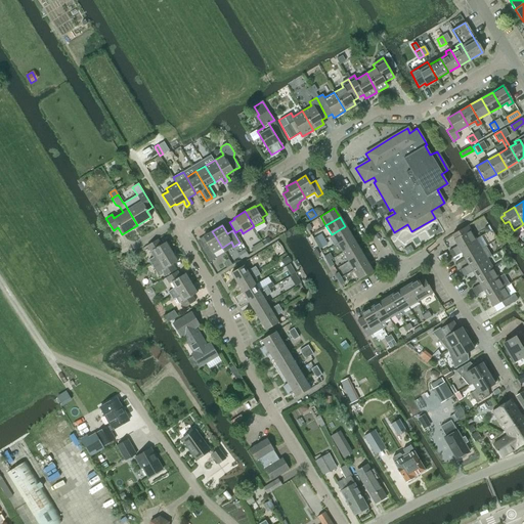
[(449,255),(475,241),(466,225),(450,234),(453,238),(452,239),(455,246),(447,251),(449,255)]
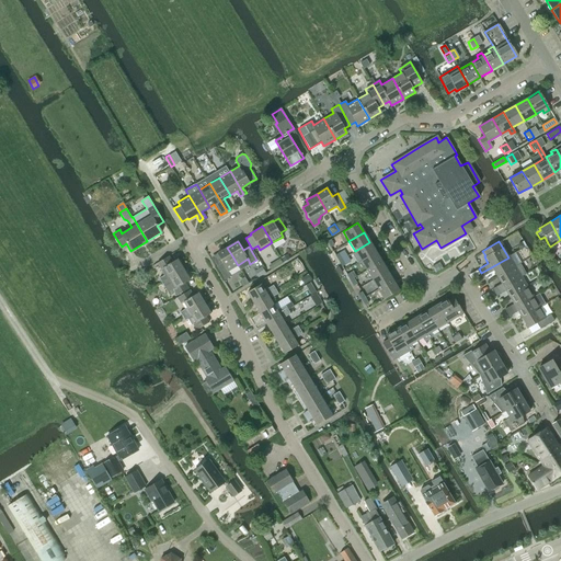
[(369,242),(355,251),(361,261),(376,252),(369,242)]
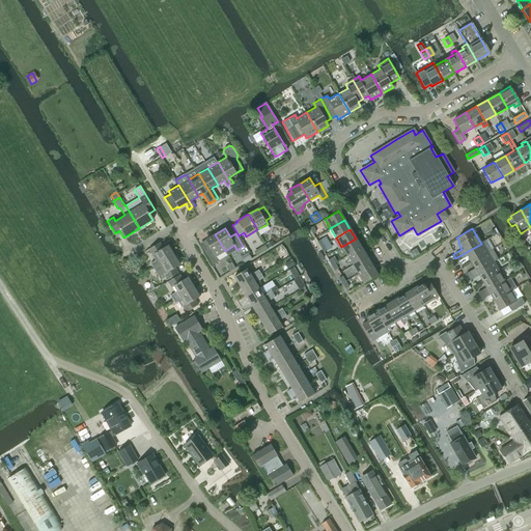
[(225,251),(219,241),(215,234),(205,240),(211,248),(204,251),(213,264),(218,261),(216,256),(225,251)]
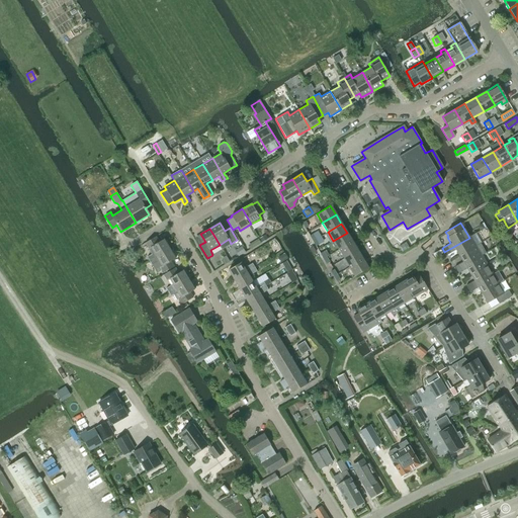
[(338,250),(352,242),(347,233),(333,241),(338,250)]
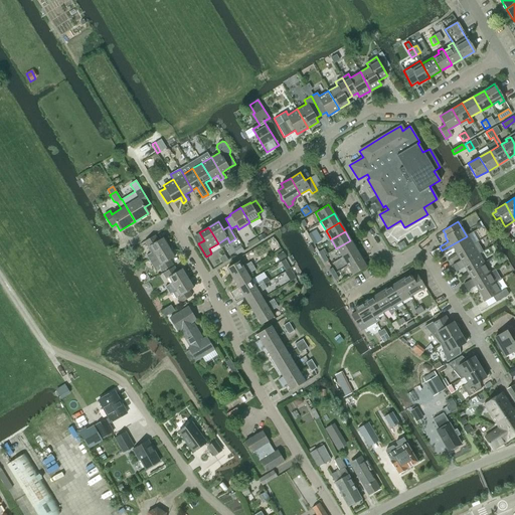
[(149,260),(169,247),(163,237),(158,240),(155,235),(144,241),(148,247),(150,246),(153,251),(146,255),(149,260)]
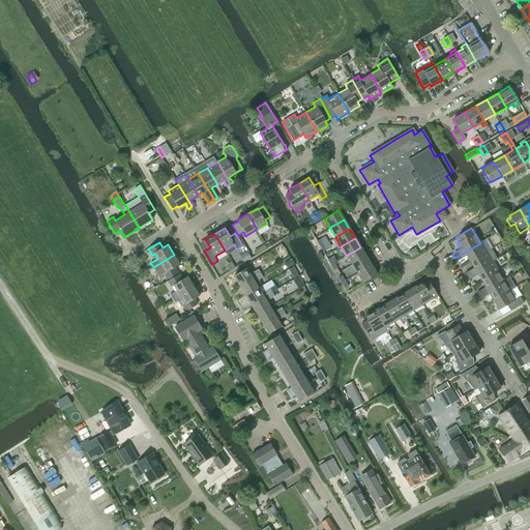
[(469,262),(486,252),(480,243),(454,258),(457,261),(465,256),(469,262)]
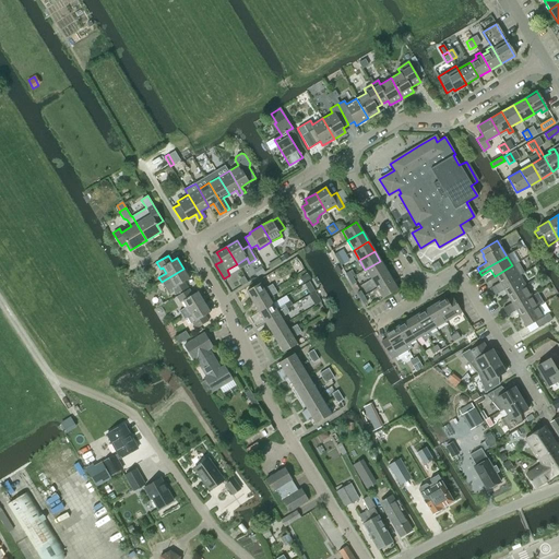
[(270,269),(281,262),(278,258),(268,264),(270,269)]
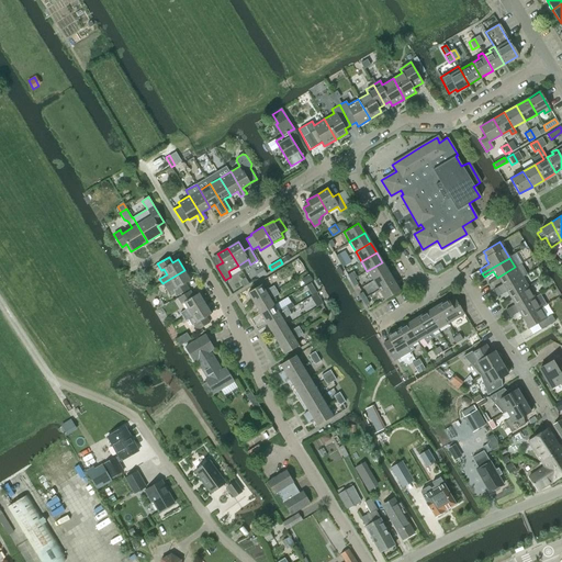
[(382,262),(367,271),(372,281),(388,272),(382,262)]
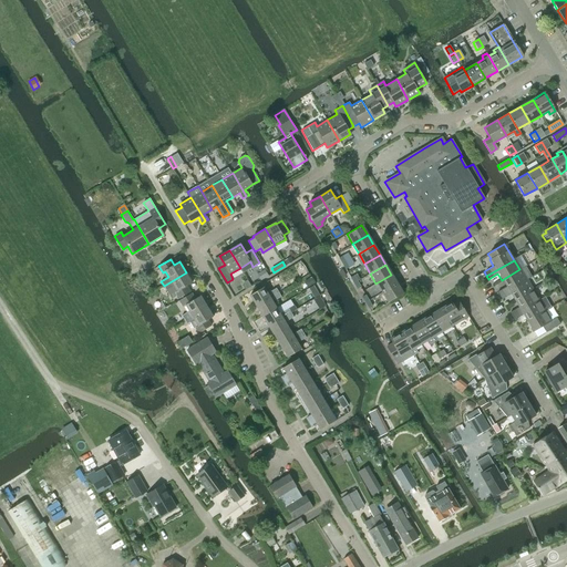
[(437,269),(436,270),(440,276),(447,271),(444,266),(437,269)]
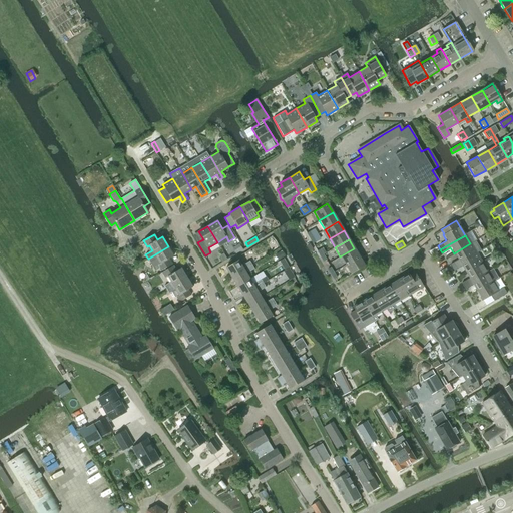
[(451,268),(476,253),(481,250),(475,240),(470,243),(454,253),(457,260),(449,265),(451,268)]
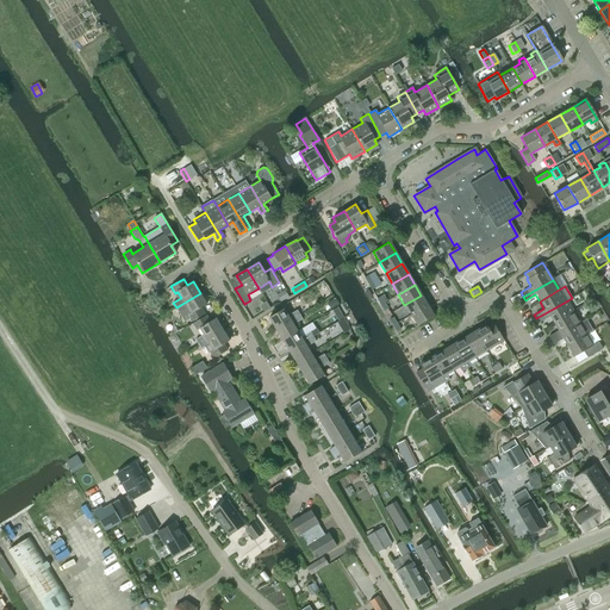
[(285,291),(277,296),(280,302),(288,297),(285,291)]
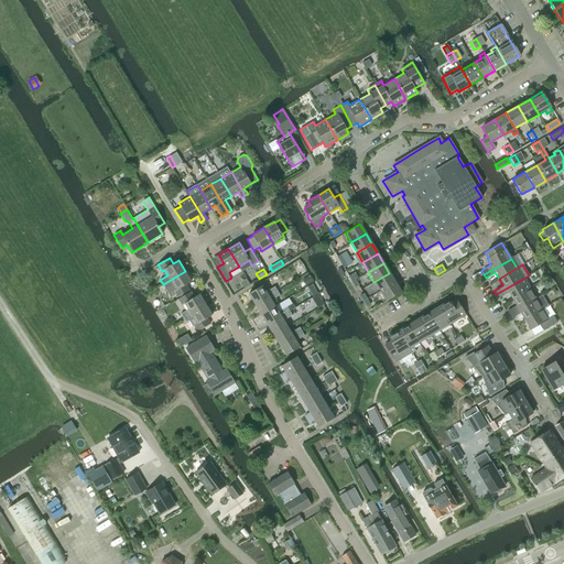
[(192,281),(185,271),(163,284),(171,297),(175,295),(176,297),(188,290),(185,284),(192,281)]
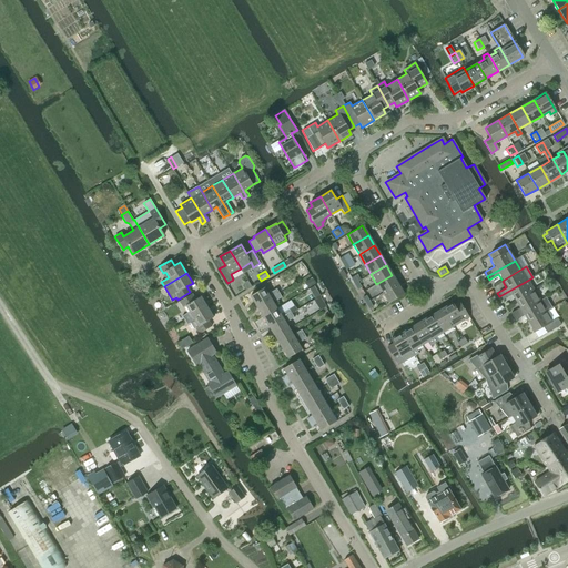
[(382,293),(397,284),(392,275),(376,284),(382,293)]
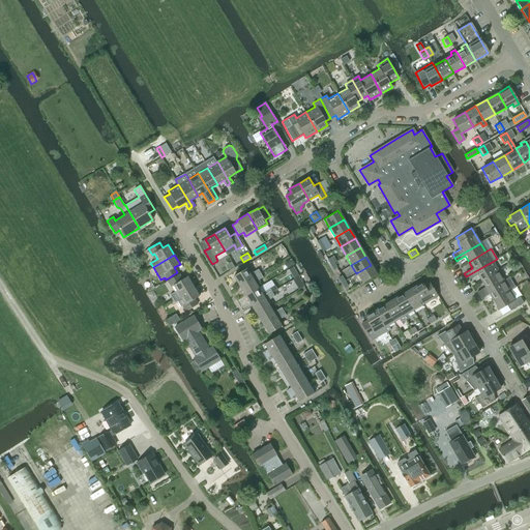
[(291,259),(286,262),(289,267),(294,265),(291,259)]
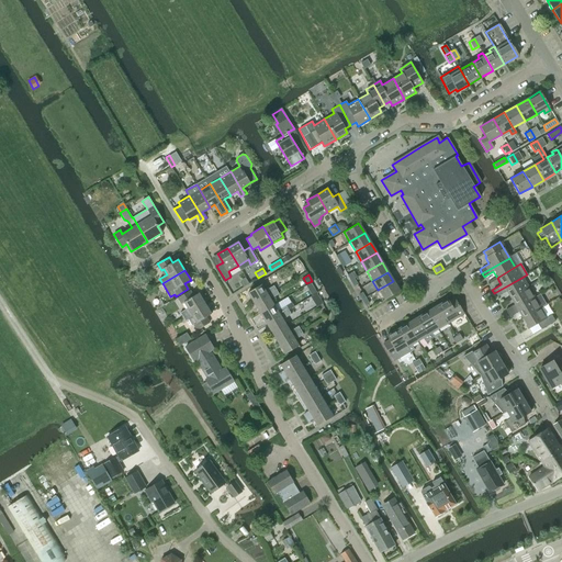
[(240,284),(243,288),(249,283),(246,278),(240,280),(240,284)]
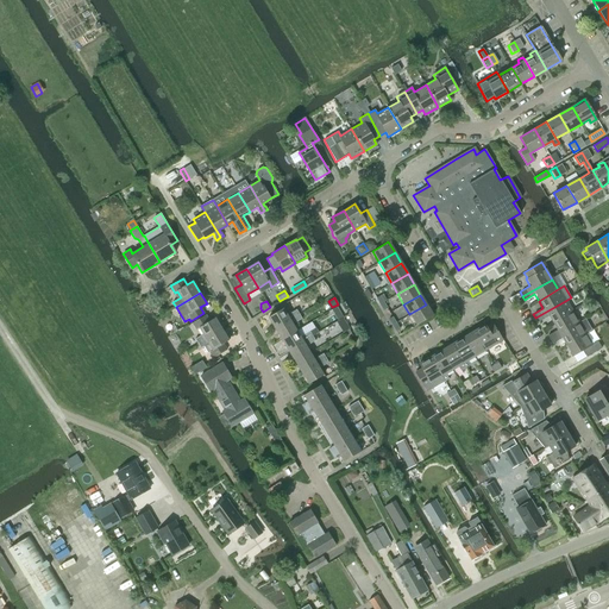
[(565,301),(535,318),(538,321),(547,315),(552,324),(571,312),(565,301)]
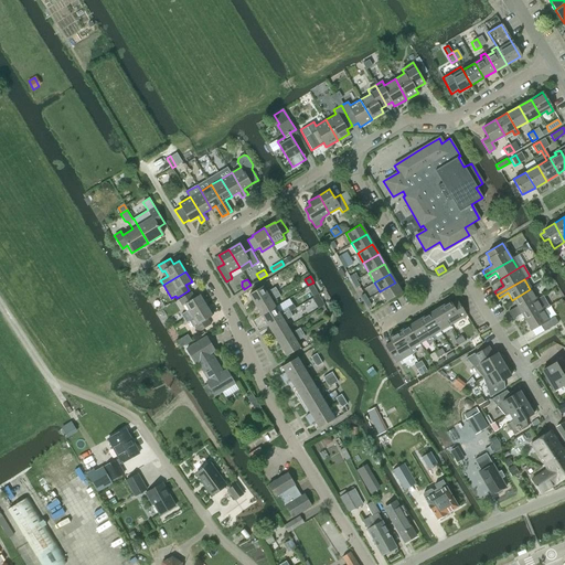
[(395,283),(380,291),(385,301),(401,292),(395,283)]
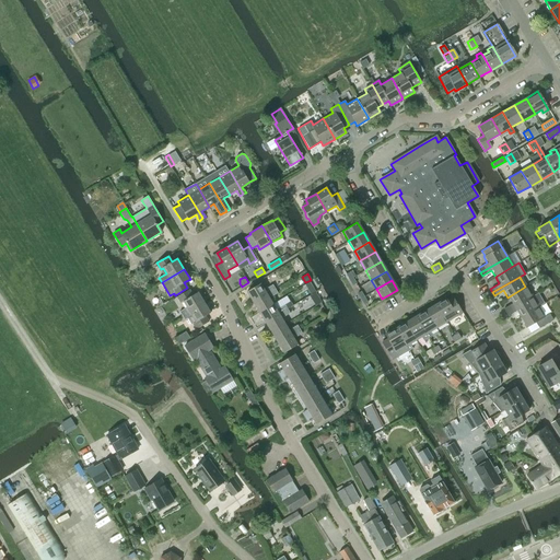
[(308,282),(304,286),(311,294),(315,292),(310,283),(308,282)]
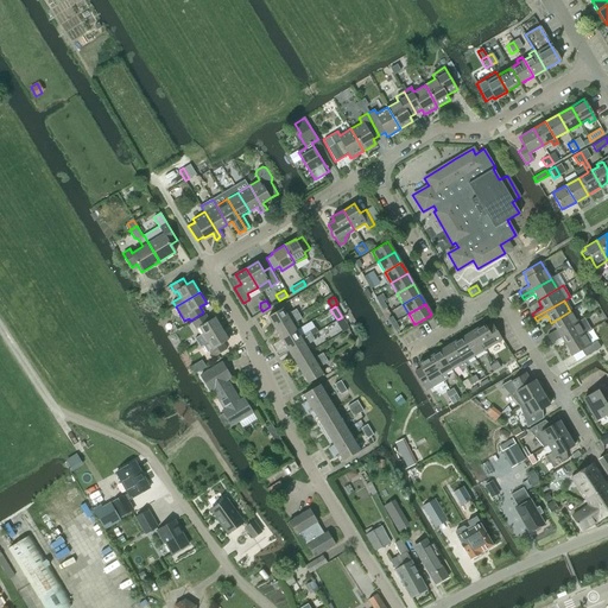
[(274,328),(298,314),(296,309),(287,314),(283,308),(267,317),(274,328)]
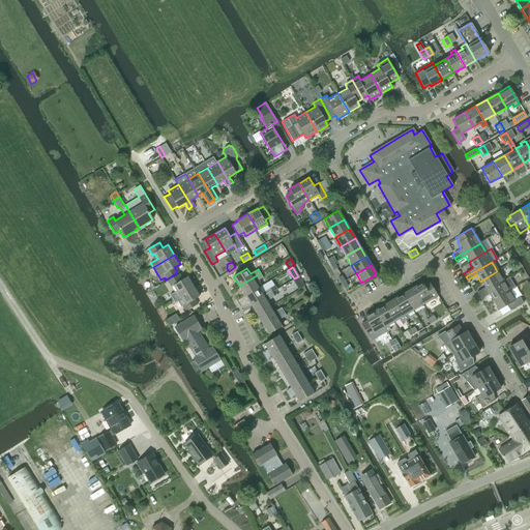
[(497,271),(480,282),(483,287),(475,292),(477,296),(502,282),(497,271)]
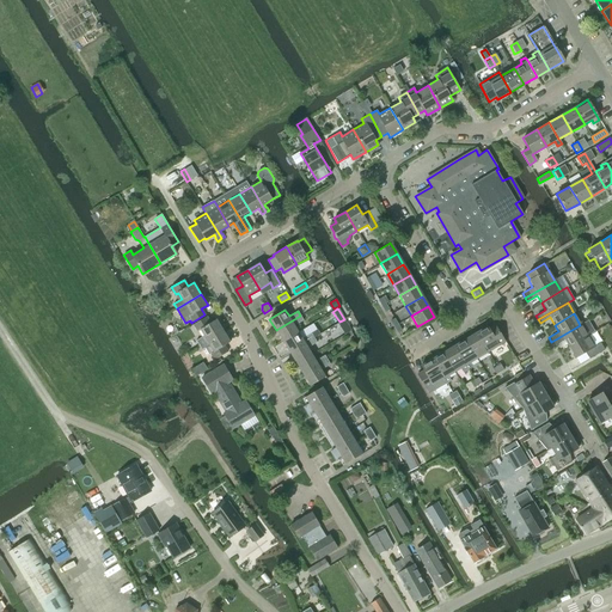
[(208,318),(206,316),(193,324),(197,330),(200,329),(203,335),(196,340),(199,346),(224,330),(216,318),(215,319),(213,316),(208,318)]
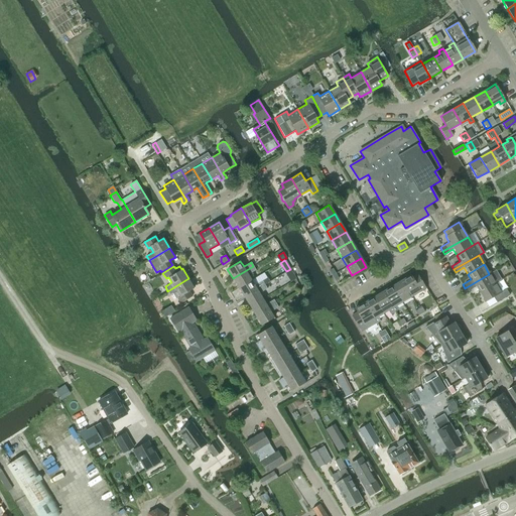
[(253,266),(233,278),(239,287),(252,280),(248,274),(256,270),(253,266)]
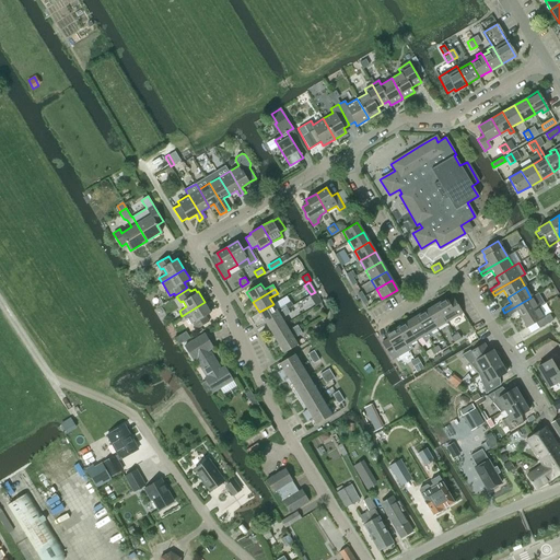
[(515,311),(520,317),(537,307),(544,303),(538,293),(531,298),(504,313),(505,316),(515,311)]
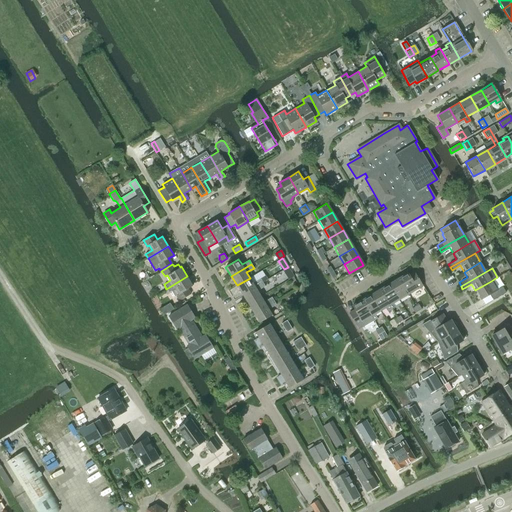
[(397,278),(407,294),(416,289),(421,286),(413,271),(407,274),(407,273),(397,278)]
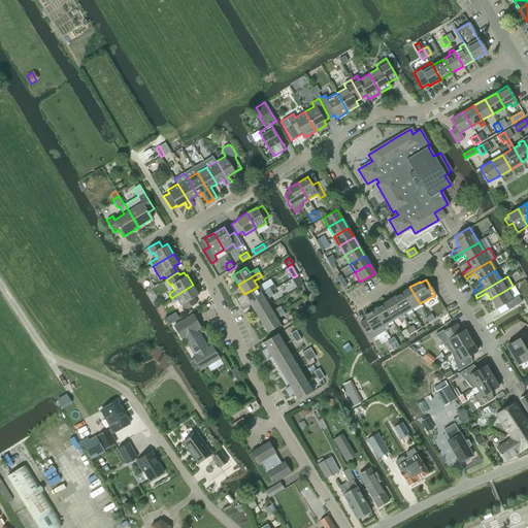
[(198,295),(193,285),(171,298),(173,301),(176,300),(180,305),(182,304),(185,309),(196,303),(193,298),(198,295)]
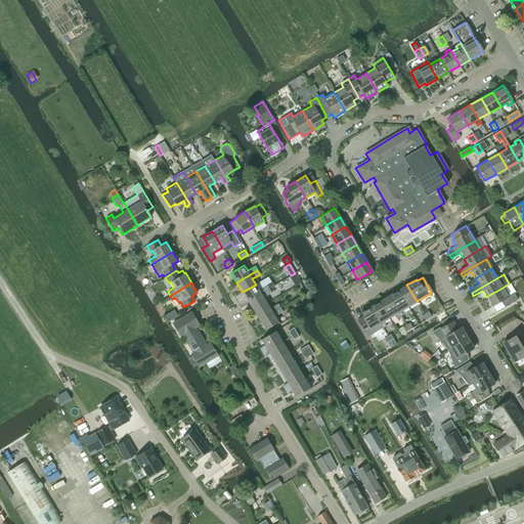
[(256,285),(243,292),(248,302),(269,289),(267,285),(259,290),(256,285)]
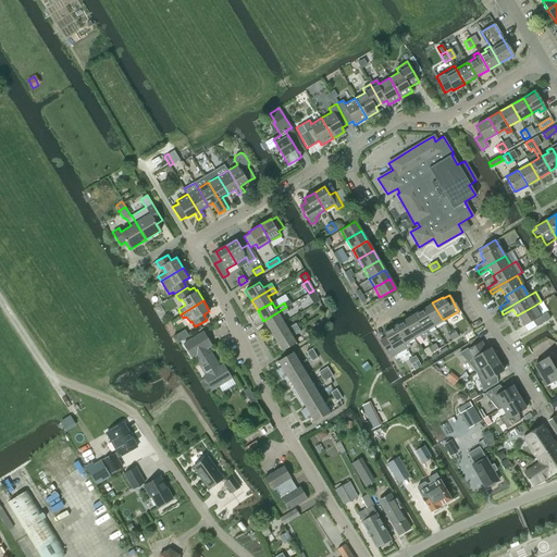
[(443,320),(432,302),(422,309),(432,326),(443,320)]
